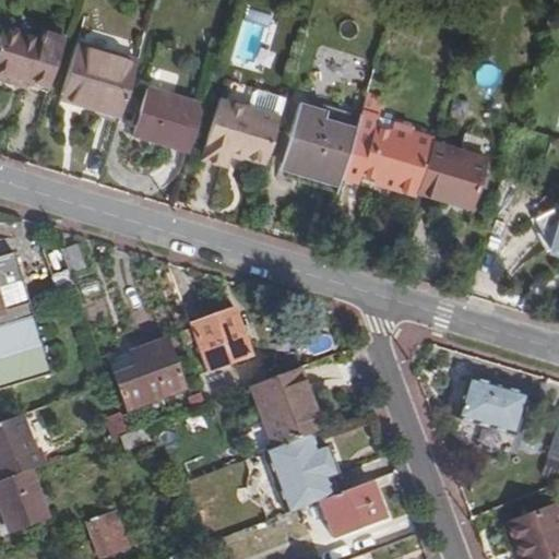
[(0,32),(0,69),(13,73),(18,64),(51,75),(64,31),(44,24),(42,32),(3,20),(0,32)]
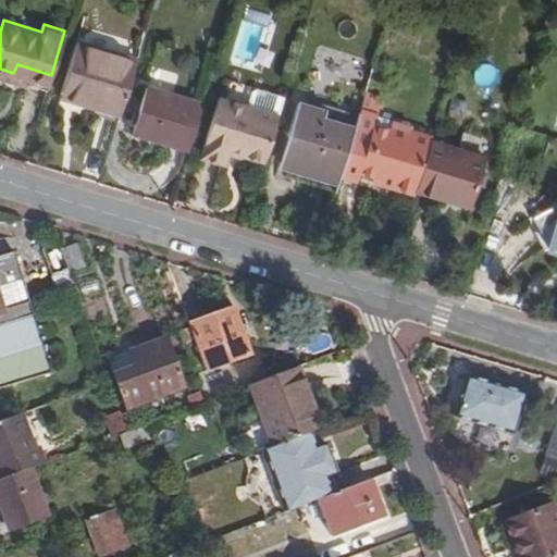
[(122,104),(138,51),(82,35),(65,87),(122,104)]
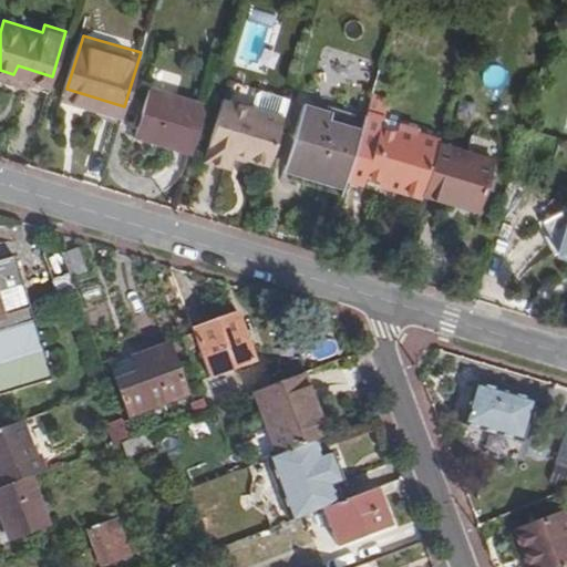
[(13,74),(49,86),(52,76),(18,65),(13,74)]
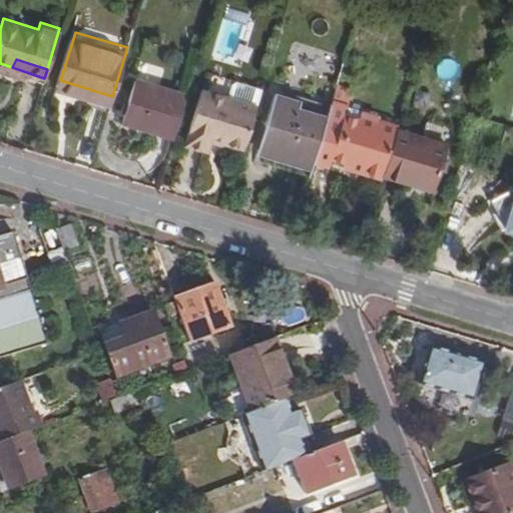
[(124,120),(172,137),(184,98),(136,83),(124,120)]
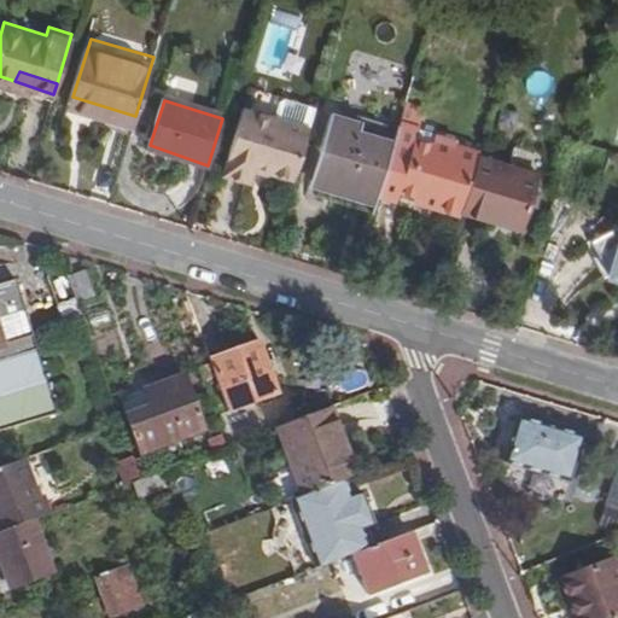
[(257,168),(296,179),(312,127),(246,108),(226,174),(252,182),(257,168)]
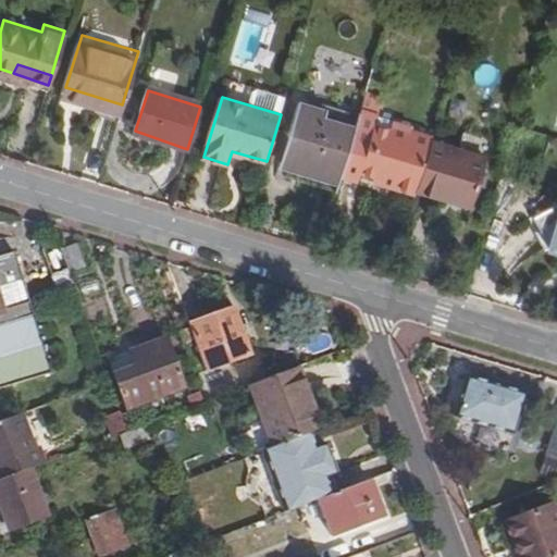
[(356,127),(342,175),(360,182),(362,175),(379,181),(378,185),(415,196),(418,187),(432,138),(411,134),(412,128),(396,124),(394,130),(372,124),(379,101),(364,98),(361,111),(356,127)]
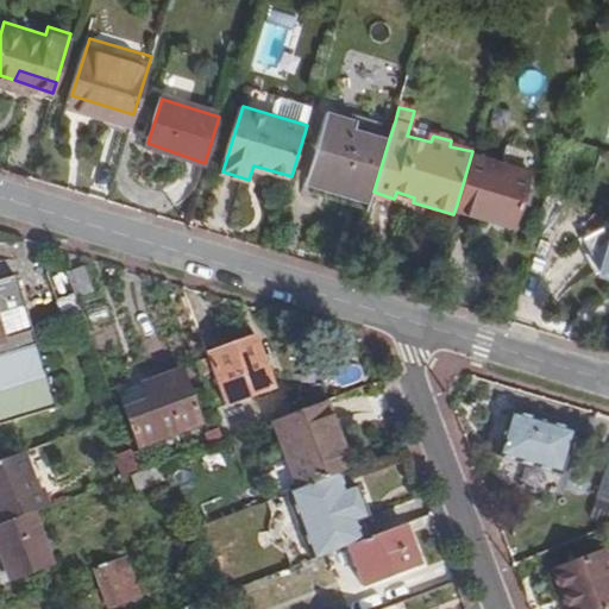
[(302,187),(369,207),(374,192),(389,139),(364,132),(366,124),(326,112),(302,187)]
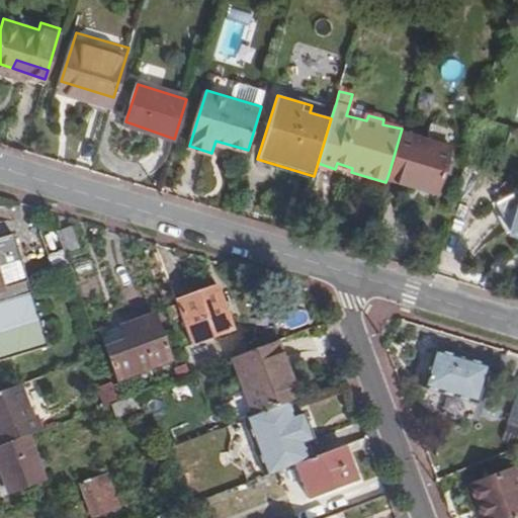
[(331,118),(336,103),(315,96),(312,105),(310,112),(331,118)]
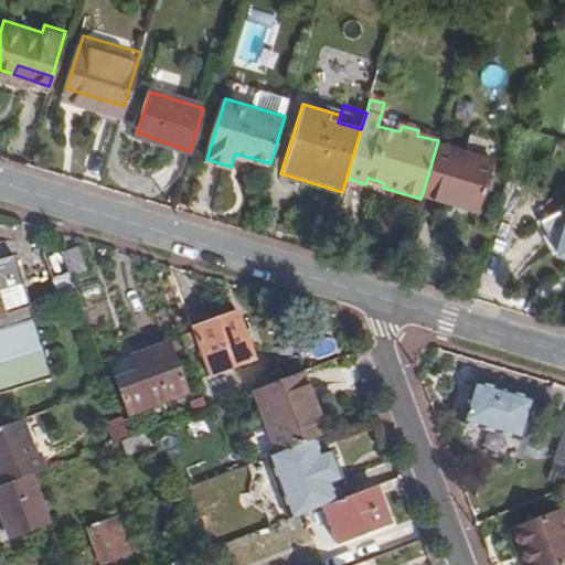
[(438,140),(424,190),(480,206),(487,189),(492,172),(497,158),(438,140)]
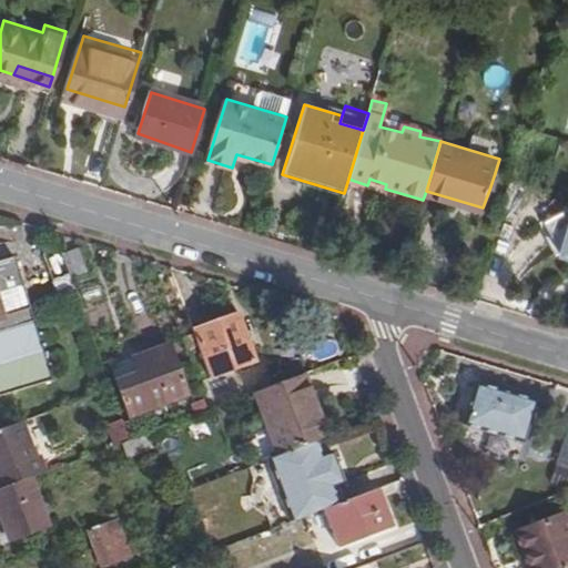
[(495,173),(489,190),(498,193),(505,175),(495,173)]
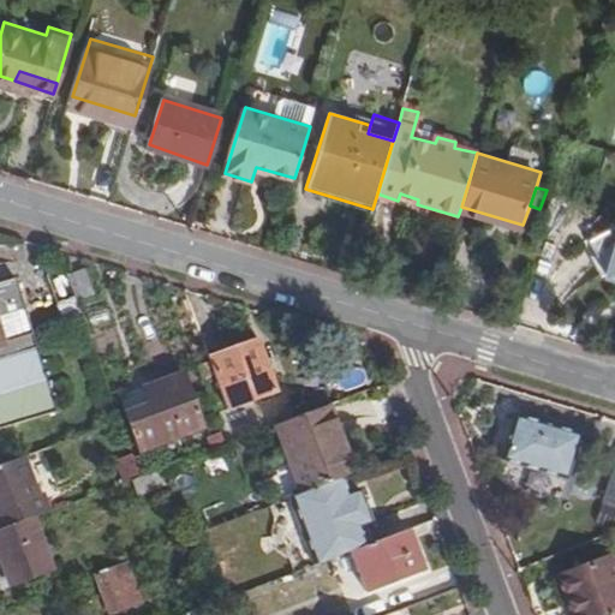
[(614,225),(599,274),(614,279),(614,225)]
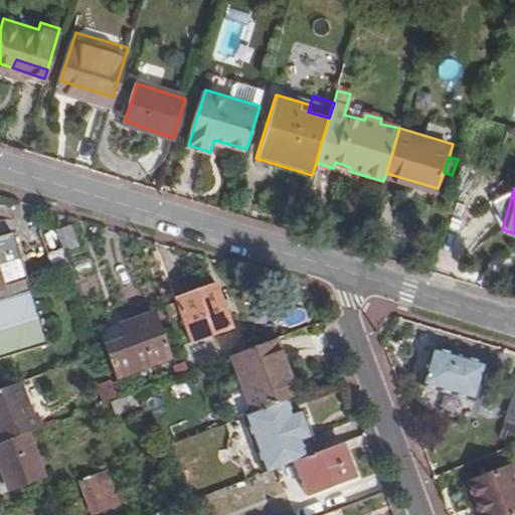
[(508,193),(492,194),(494,217),(510,216),(508,193)]
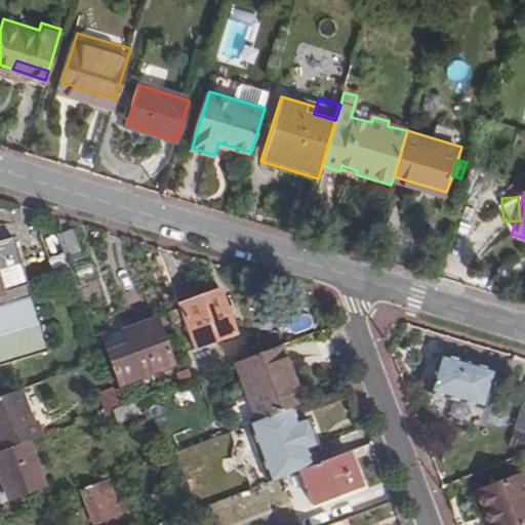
[(46,251),(61,245),(54,228),(39,234),(46,251)]
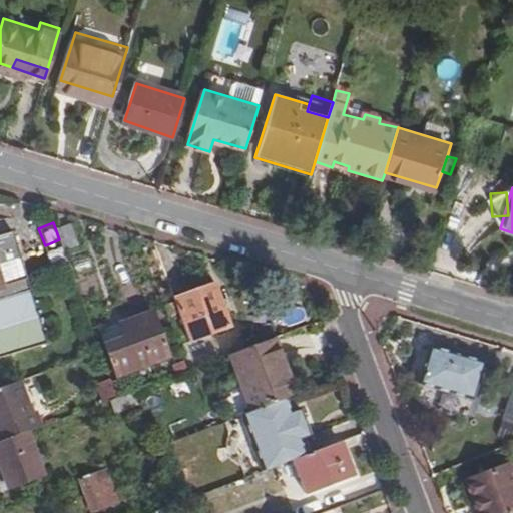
[(0,357),(46,344),(13,233),(0,236),(0,357)]
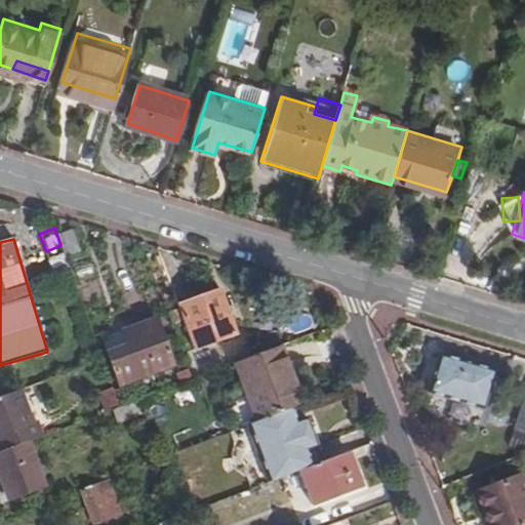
[(196,349),(239,332),(224,289),(180,306),(196,349)]
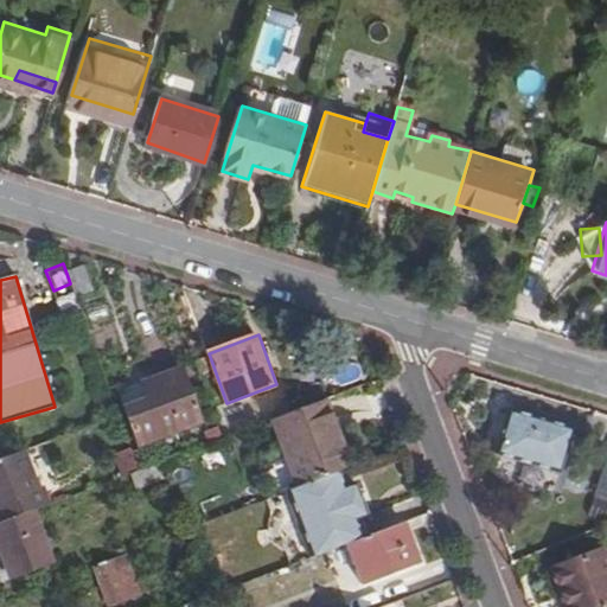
[(139,447),(204,425),(185,370),(147,384),(152,400),(125,409),(139,447)]
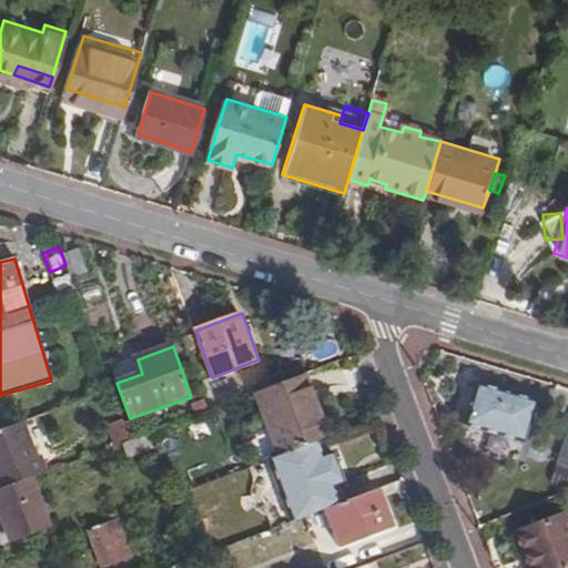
[(306,373),(260,391),(283,453),(320,439),(325,437),(310,395),(313,393),(306,373)]
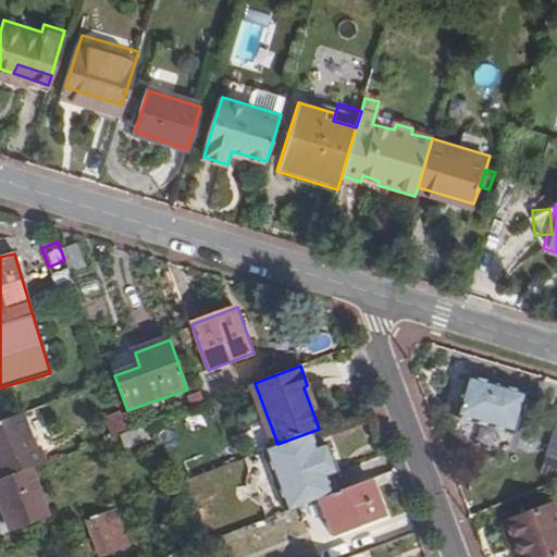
[(460,413),(518,432),(529,394),(472,374),(460,413)]
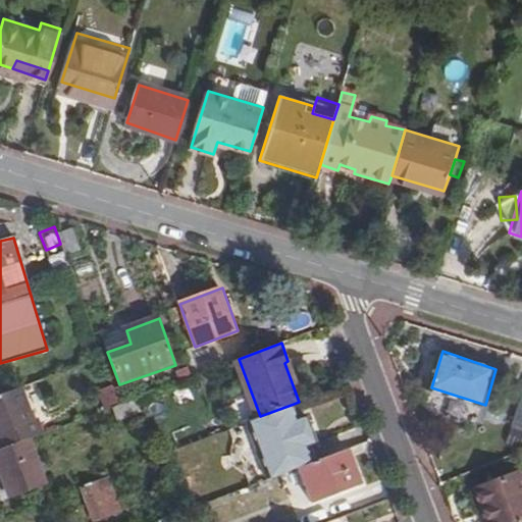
[(0,432),(33,420),(21,386),(0,394),(0,432)]
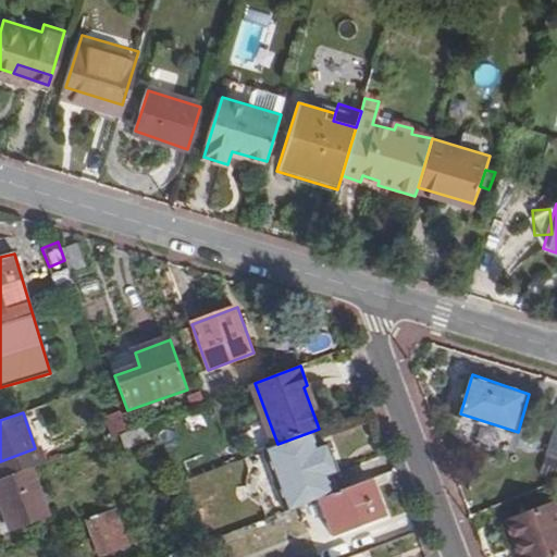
[(132,447),(152,438),(147,423),(128,430),(125,432),(132,447)]
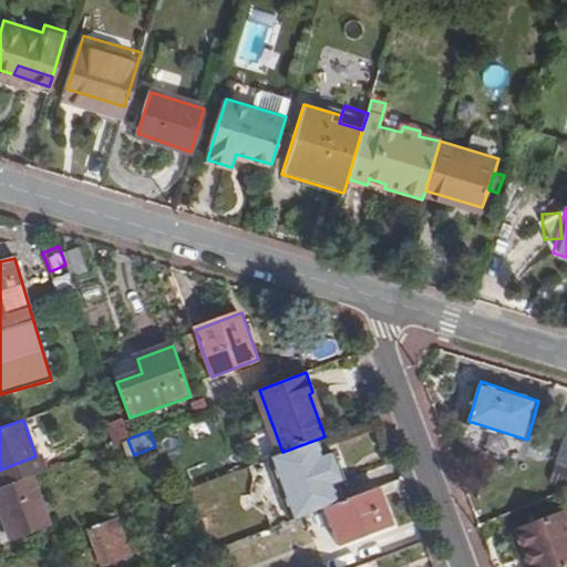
[(282,452),(269,457),(290,519),(327,506),(341,501),(336,484),(332,476),(344,472),(336,449),(323,453),(319,439),(282,452)]
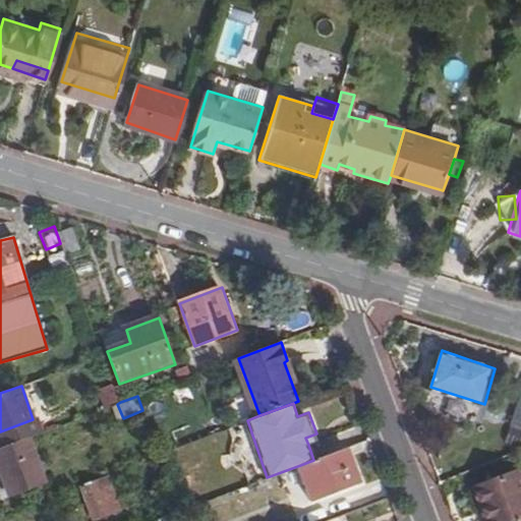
[(305,438),(308,445),(319,441),(316,433),(305,438)]
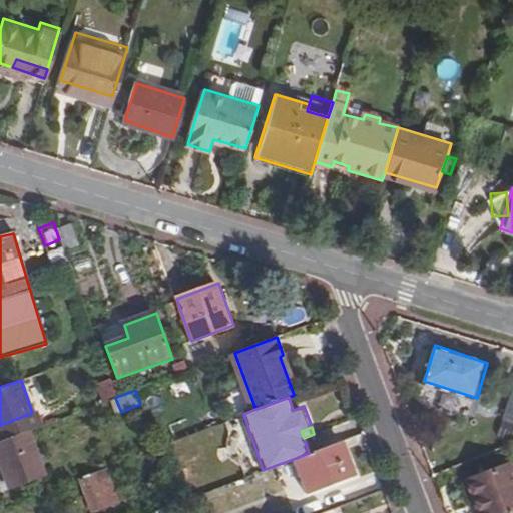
[(19,476),(21,482),(41,474),(26,431),(0,440),(0,475),(2,482),(19,476)]
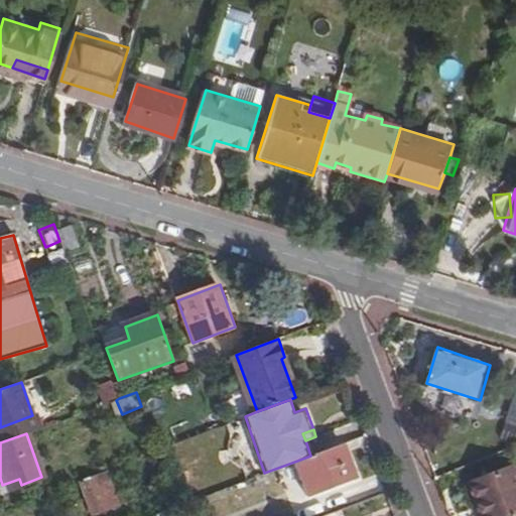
[(357,478),(345,443),(310,456),(297,461),(310,495),(357,478)]
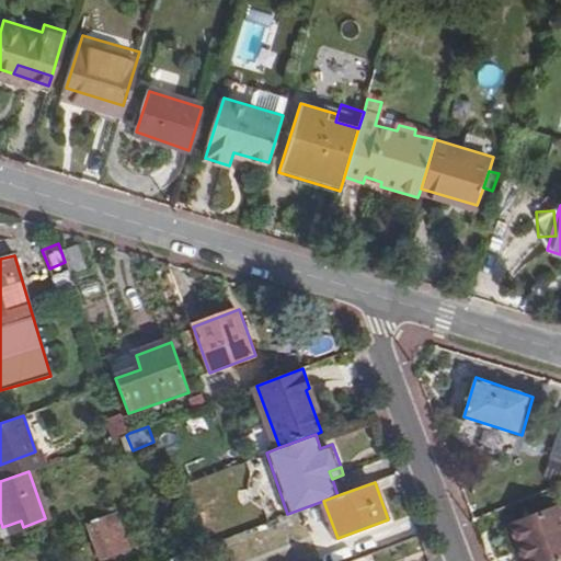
[(533,559),(527,560),(526,560),(560,560),(560,507),(521,523),(533,559)]
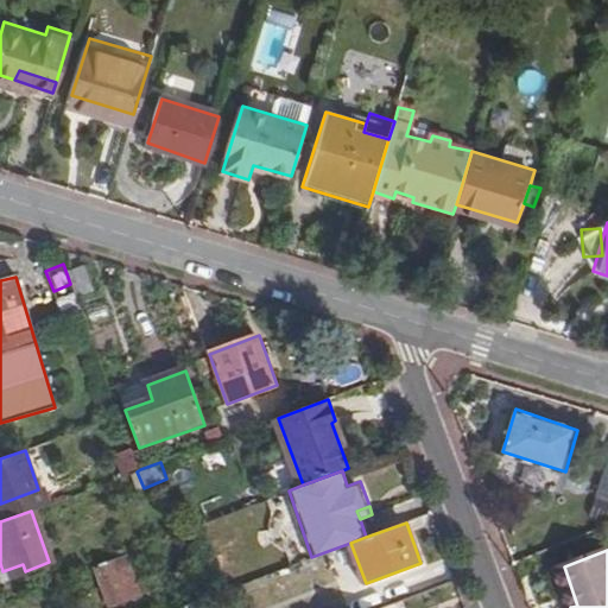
[(97,567),(112,606),(140,595),(125,556),(97,567)]
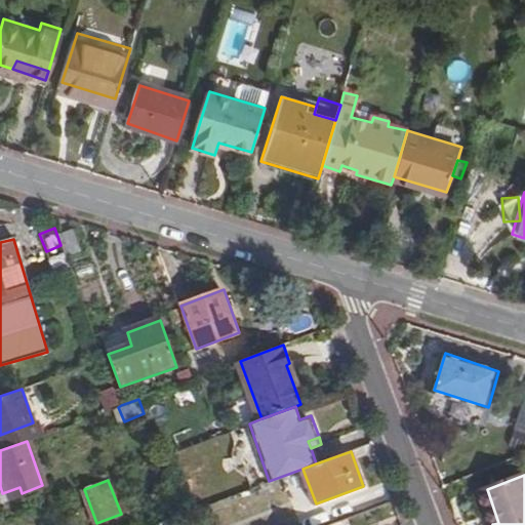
[(19,487),(2,493),(5,499),(22,493),(19,487)]
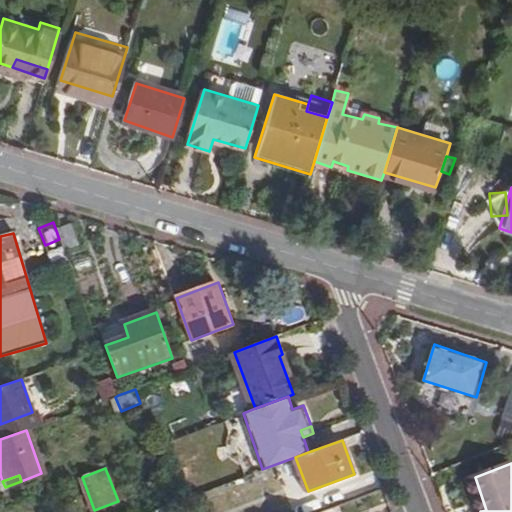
[(469,479),(481,511),(486,510),(475,477),(469,479)]
